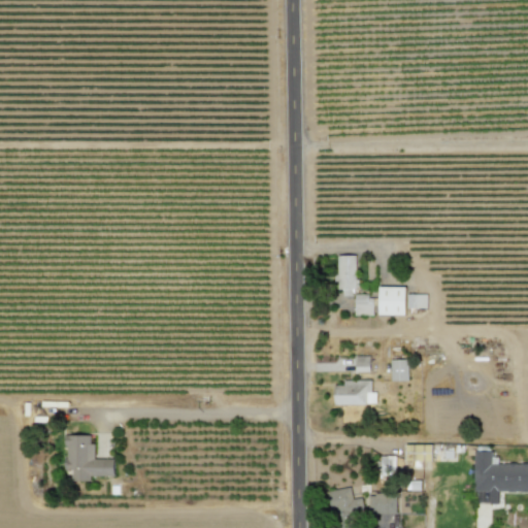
[(354,256),(335,256),(335,290),(341,290),(342,296),(355,296),(354,256)]
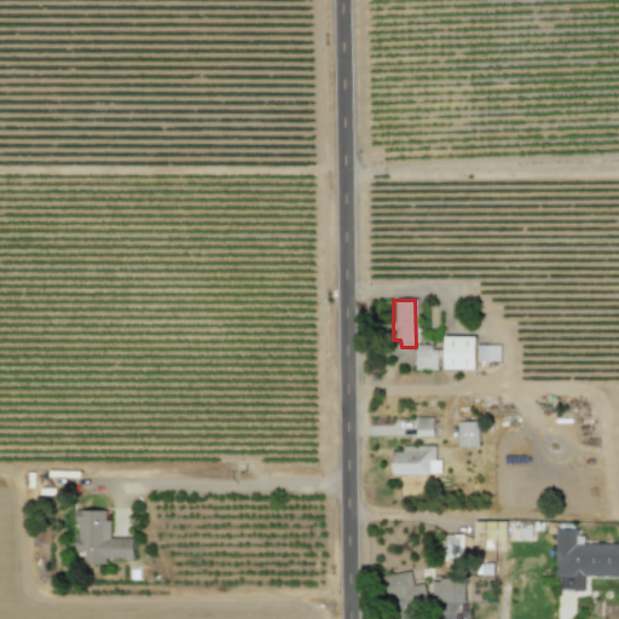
[(443,369),(474,370),(474,337),(443,336),(443,369)]
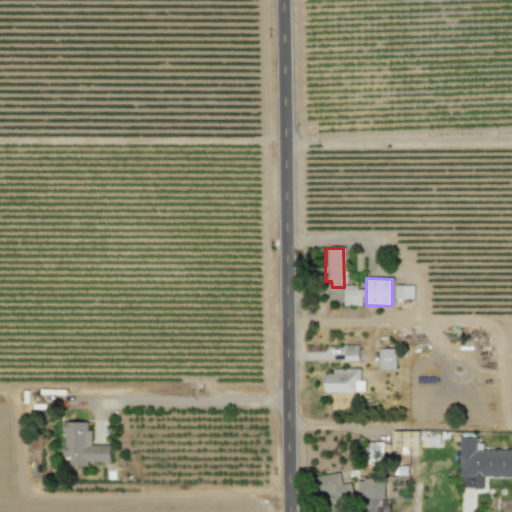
[(413,286),(394,285),(393,299),(413,299),(413,286)]
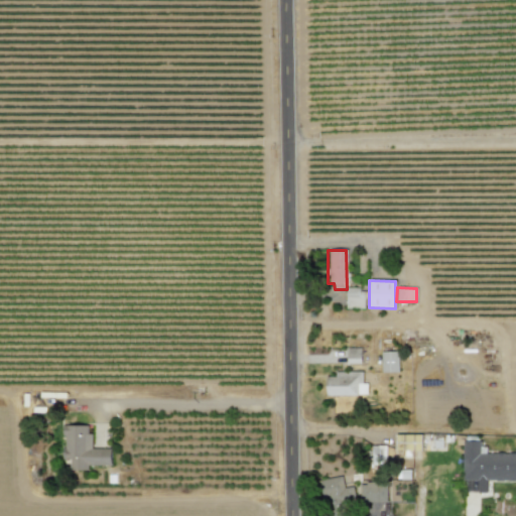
[(346,289),(346,308),(364,307),(364,288),(346,289)]
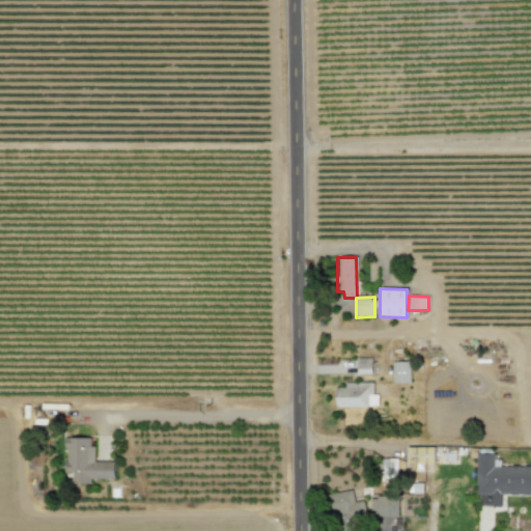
[(357,374),(371,373),(370,358),(356,358),(357,374)]
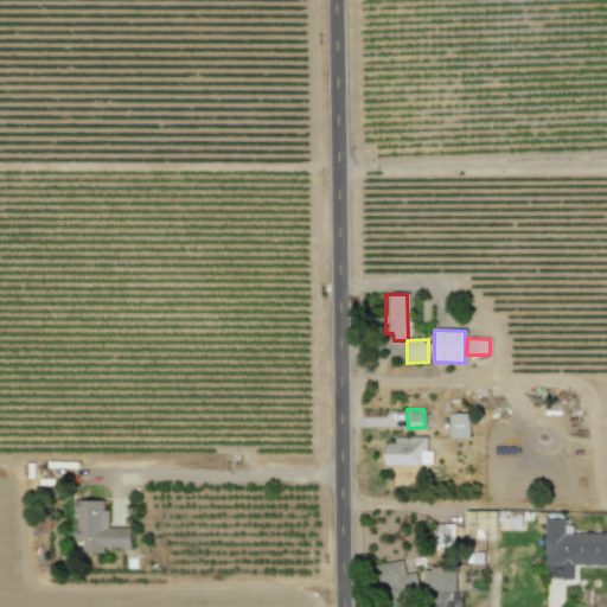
[(448,439),(468,438),(467,414),(447,414),(448,439)]
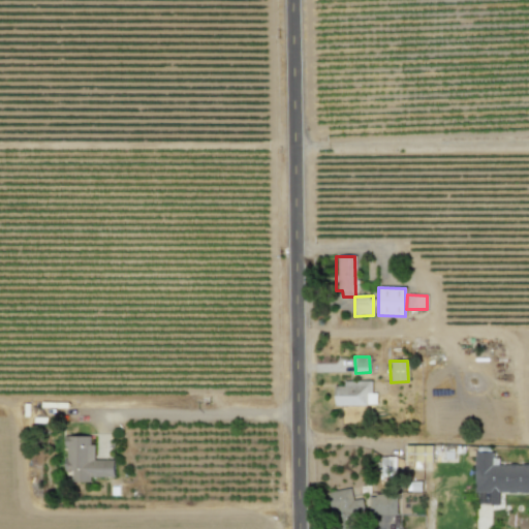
[(371,380),(343,381),(343,386),(334,386),(334,406),(376,405),(375,393),(371,393),(371,380)]
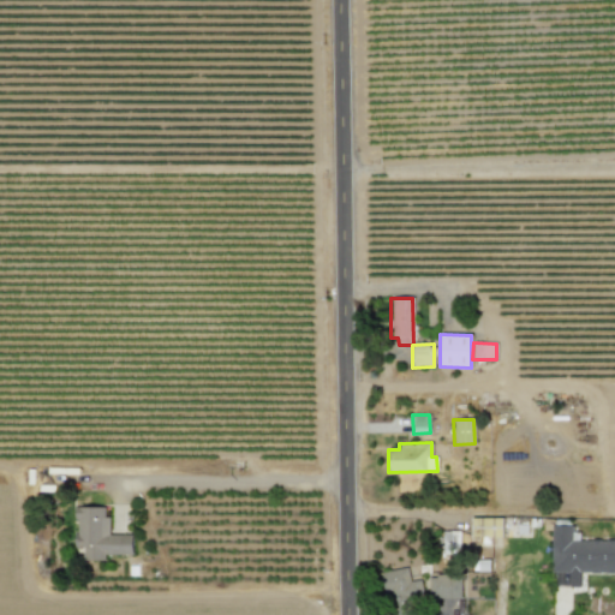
[(132,535),(109,535),(109,517),(103,517),(103,507),(76,507),(76,548),(83,548),(83,561),(105,561),(105,555),(132,555),(132,535)]
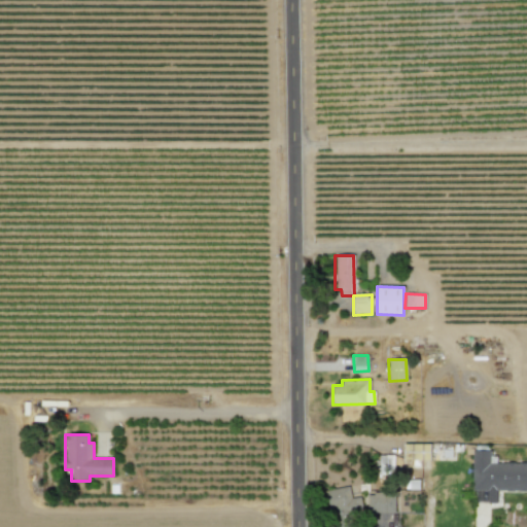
[(403,460),(430,460),(430,444),(403,444),(403,460)]
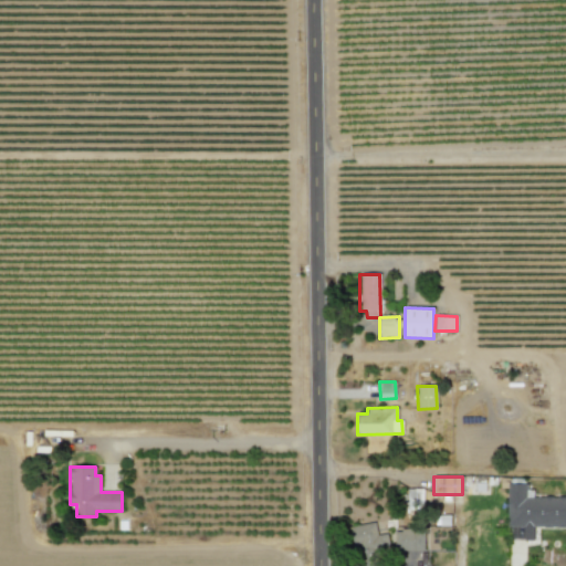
[(565,527),(565,493),(565,494),(565,498),(526,496),(526,483),(507,483),(506,528),(523,528),(523,540),(534,541),(534,527),(565,527)]
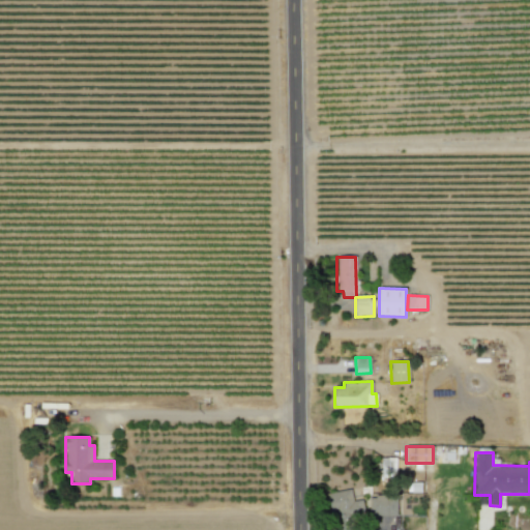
[(395,459),(378,459),(378,477),(395,477),(395,459)]
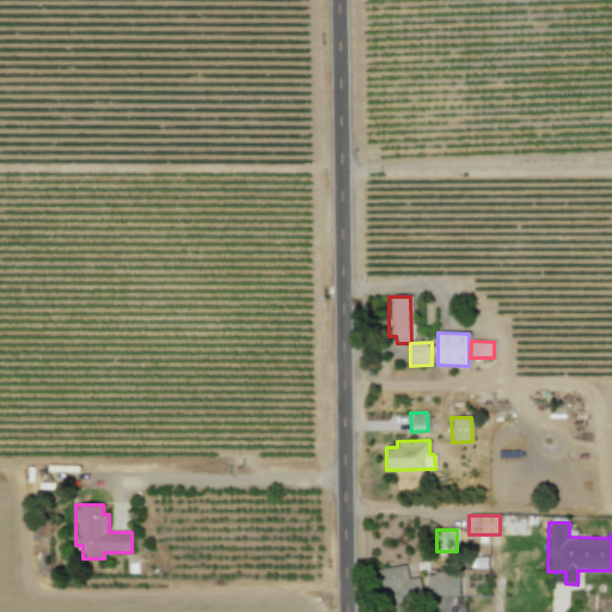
[(418,576),(408,579),(405,564),(377,570),(381,599),(421,592),(418,576)]
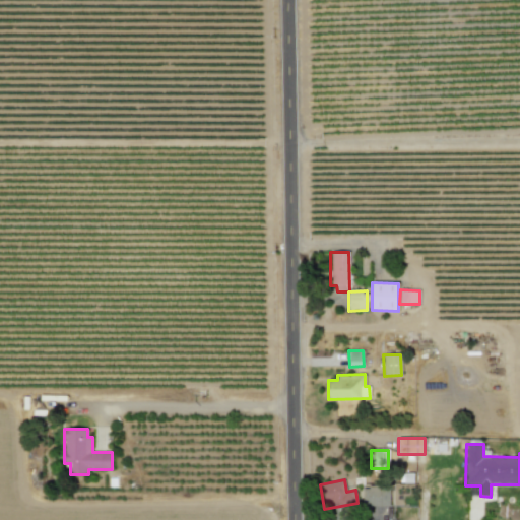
[(390,489),(363,488),(362,506),(389,507),(390,489)]
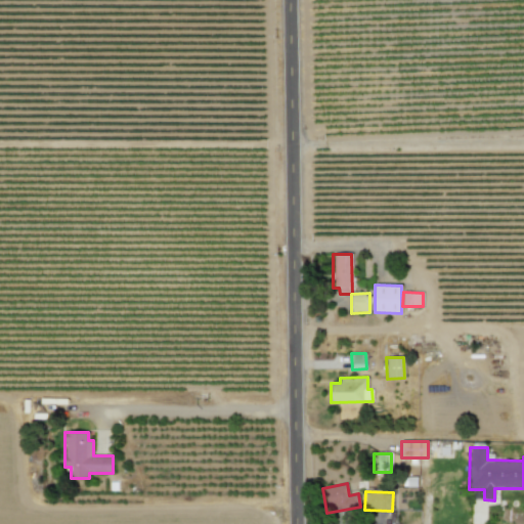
All buildings are outlined.
